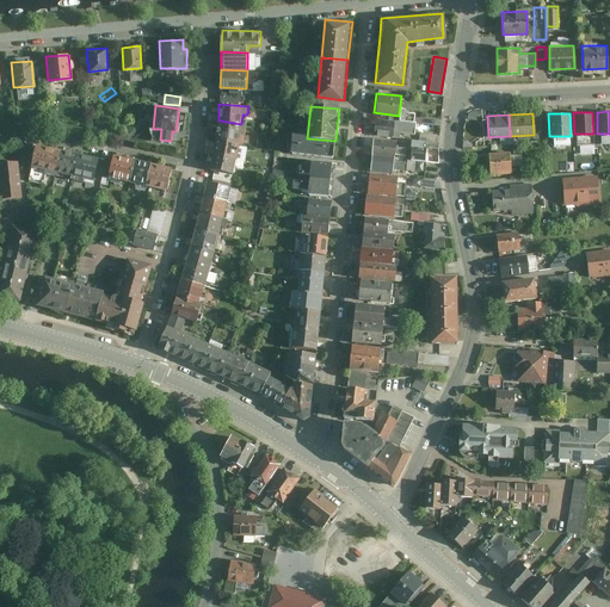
[(418,119),(376,116),(375,132),(400,135),(401,130),(417,131),(418,119)]
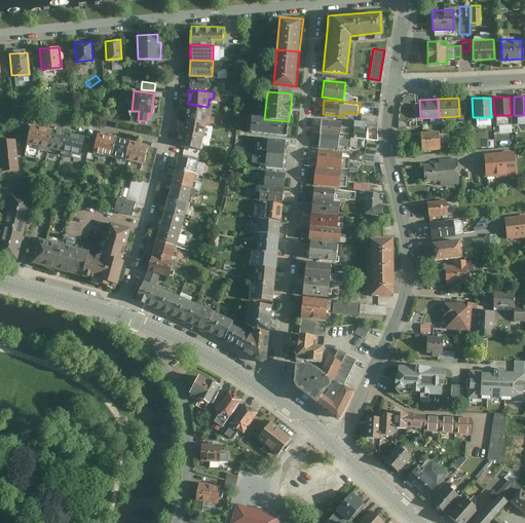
[(24,104),(13,105),(14,116),(25,115),(24,104)]
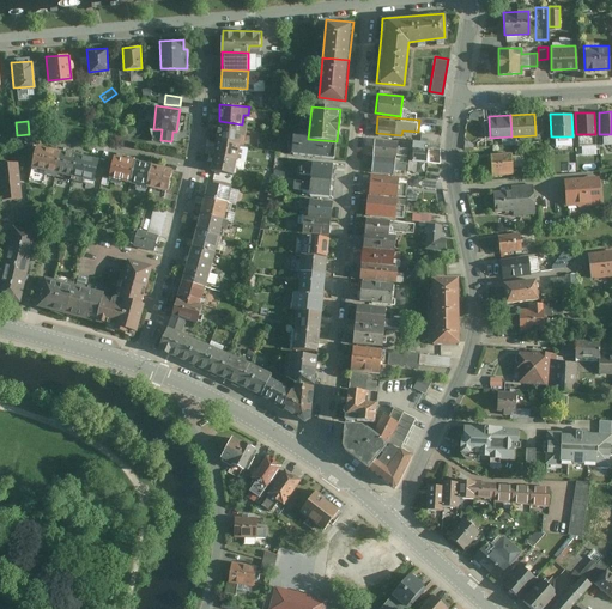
[(219,121),(216,138),(240,142),(242,134),(246,134),(247,125),(242,125),(219,121)]
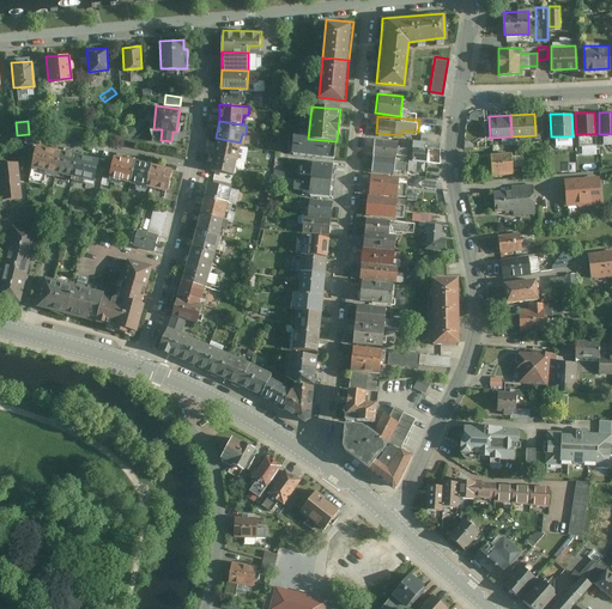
[(216,138),(213,153),(237,158),(240,142),(216,138)]
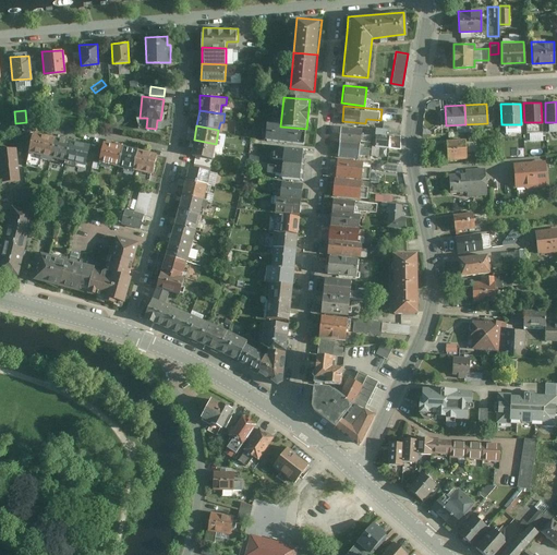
[(306,129),(280,127),(267,125),(266,140),(305,145),(306,129)]
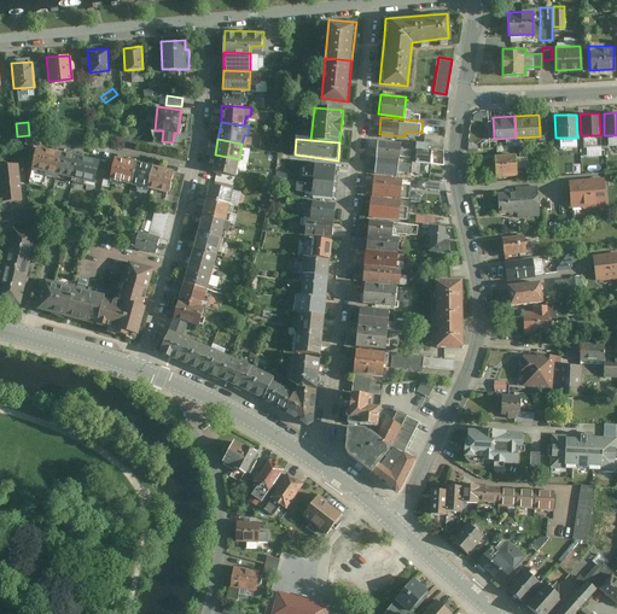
[(373,156),(396,158),(396,153),(409,155),(409,147),(397,147),(399,142),(374,140),(373,156)]
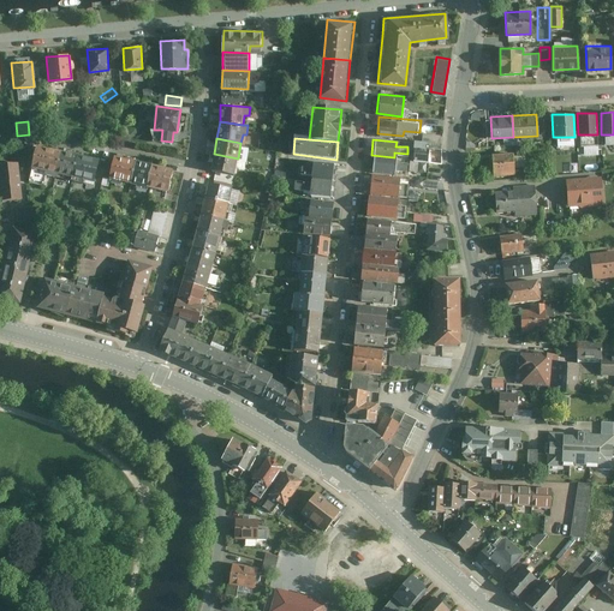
[(424,141),(412,139),(410,159),(428,160),(429,148),(424,147),(424,141)]
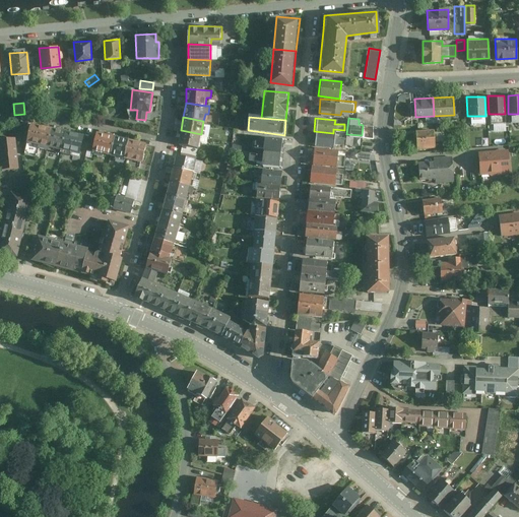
[(50,126),(29,122),(25,141),(46,146),(50,126)]
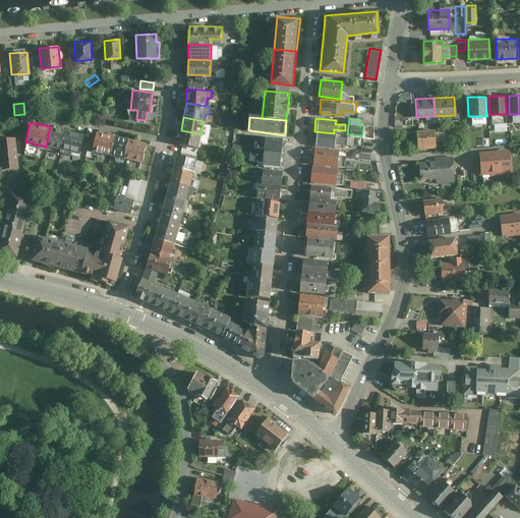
[(50,126),(46,147),(61,150),(65,130),(50,126)]
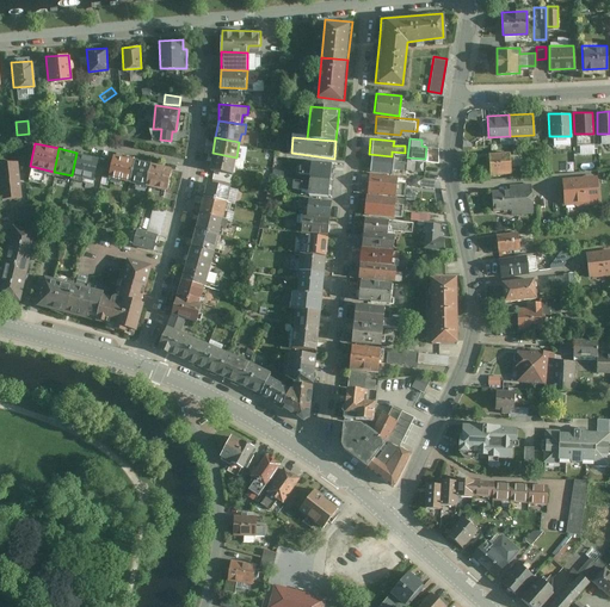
[(510,149),(488,150),(490,172),(511,171),(510,149)]
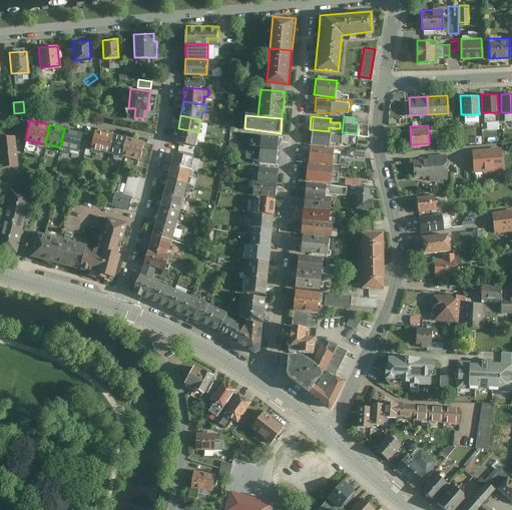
[(82,132),(64,128),(60,147),(77,151),(82,132)]
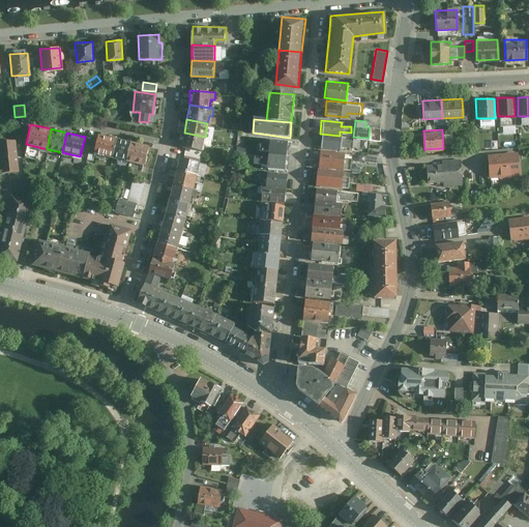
[(205,137),(184,133),(181,146),(202,150),(205,137)]
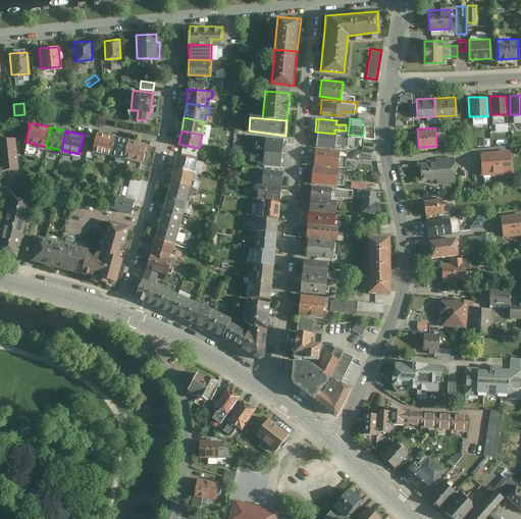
[(92,151),(108,155),(112,136),(97,132),(92,151)]
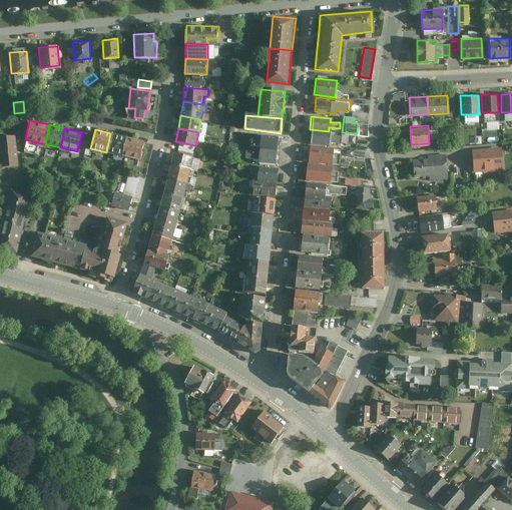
[(329,131),(310,129),(309,142),(328,144),(328,140),(339,141),(339,134),(329,133),(329,131)]
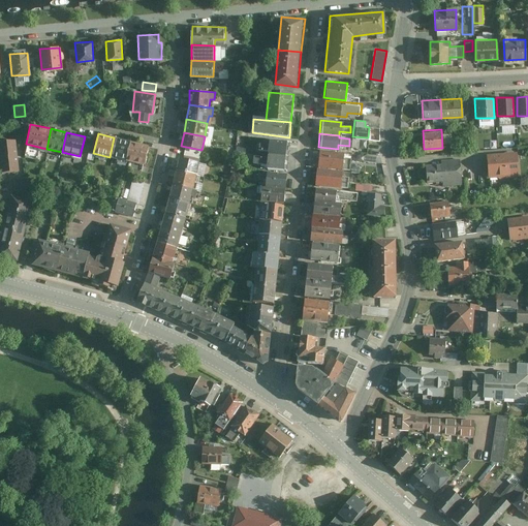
[(126,161),(131,141),(114,137),(110,157),(126,161)]
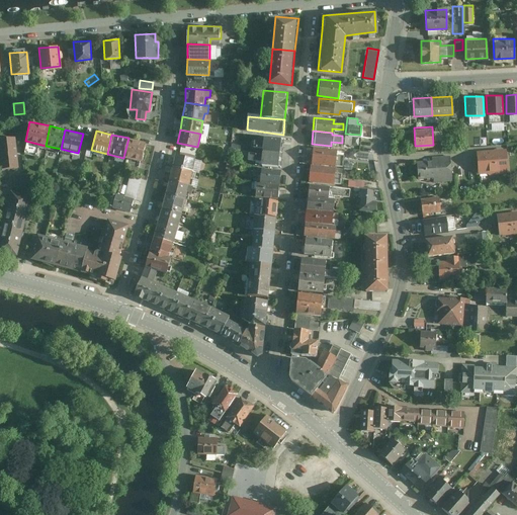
[(284,139),(259,136),(259,141),(254,140),(254,146),(263,147),(263,151),(282,154),(284,139)]
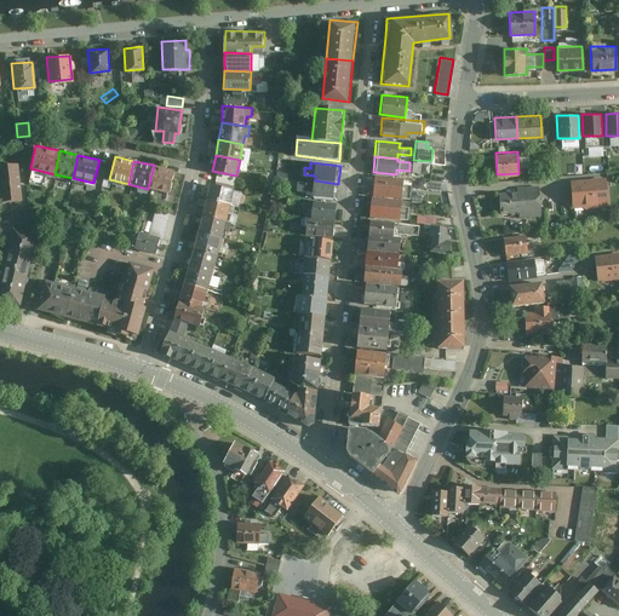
[(16,163),(0,165),(0,183),(18,180),(16,163)]
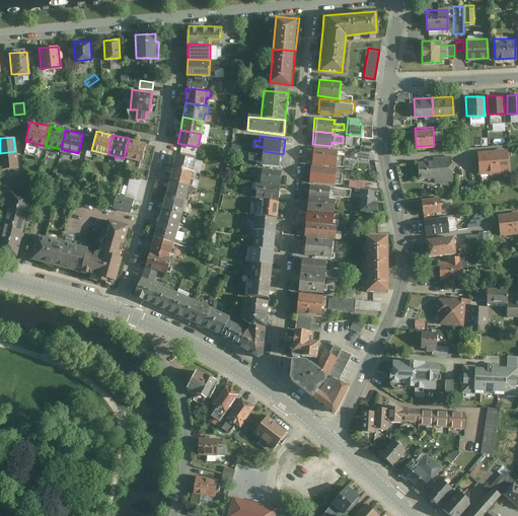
[(124,158),(141,161),(146,142),(129,138),(124,158)]
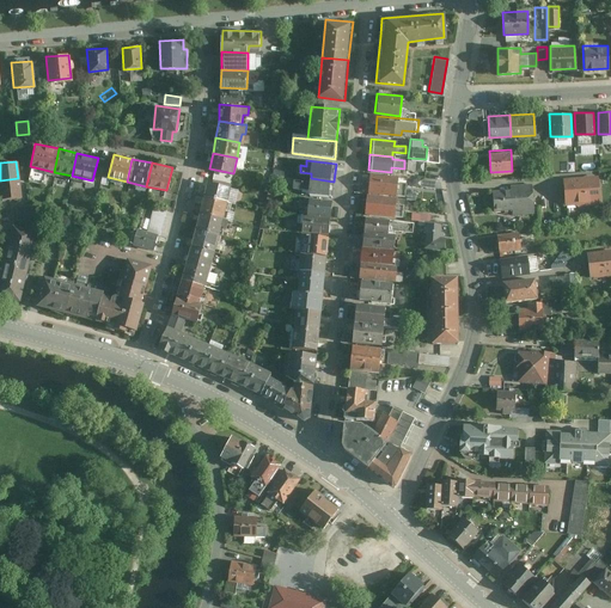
[(598,172),(563,174),(566,203),(600,201),(598,172)]
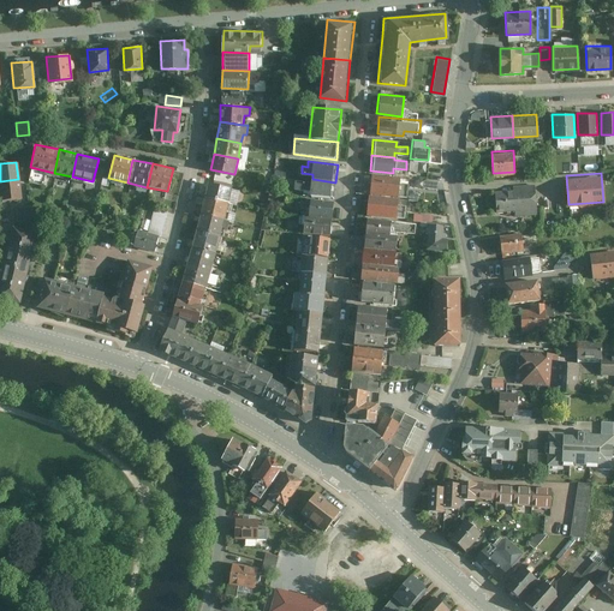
[(369,174),(367,193),(397,196),(397,195),(405,196),(406,183),(398,183),(398,177),(369,174)]
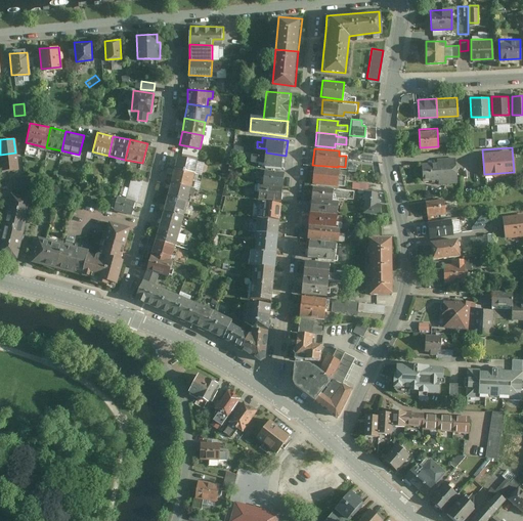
[(17,168),(15,153),(0,155),(0,170),(17,168)]
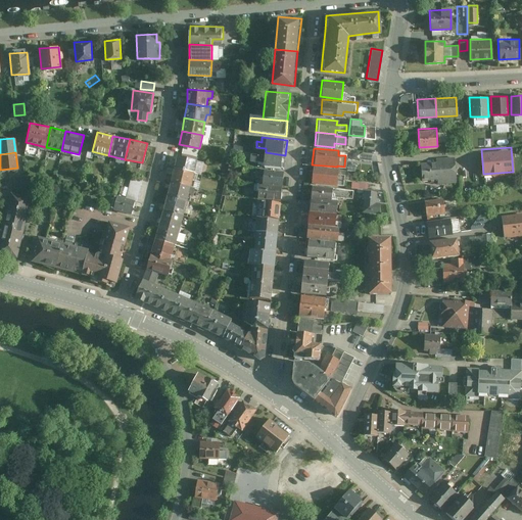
[(284,169),(285,155),(266,152),(266,155),(251,153),(250,160),(265,162),(264,167),(284,169)]
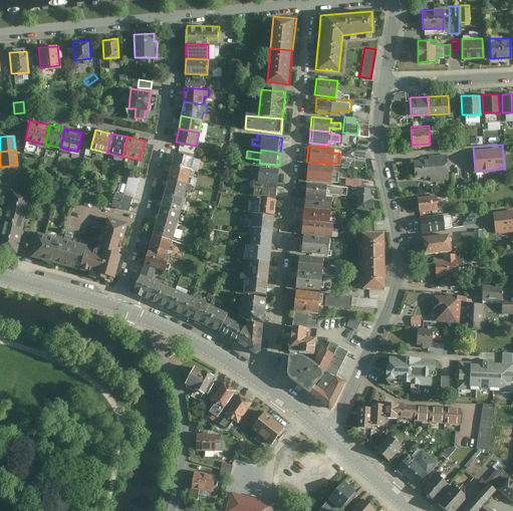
[(172,163),(192,169),(195,157),(175,151),(172,163)]
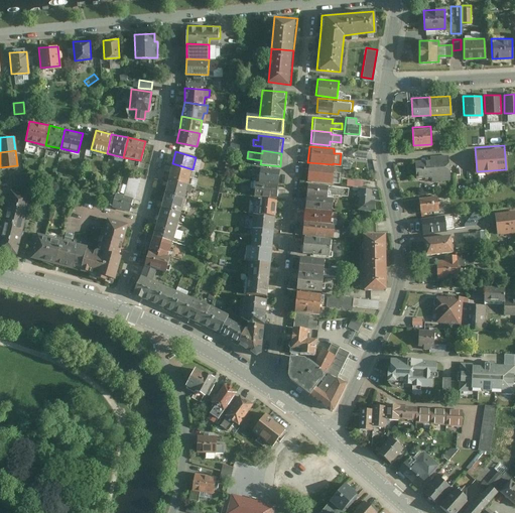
[(427,161),(412,162),(412,178),(429,177),(429,181),(446,179),(445,155),(427,156),(427,161)]
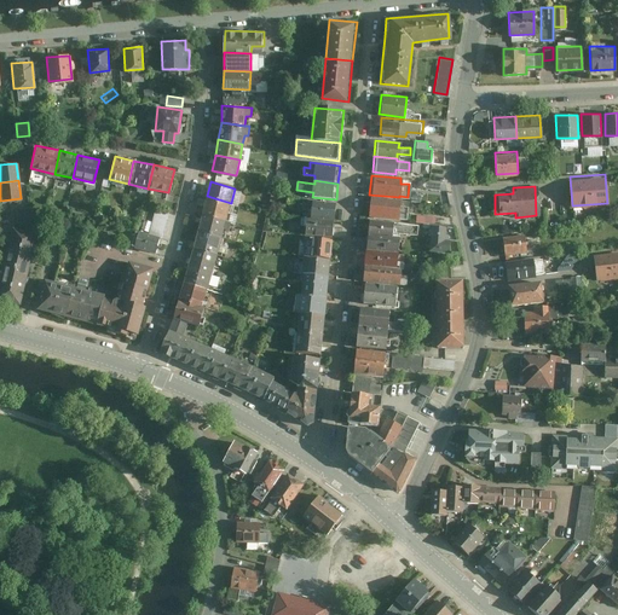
[(207,196),(202,214),(226,220),(231,203),(207,196)]
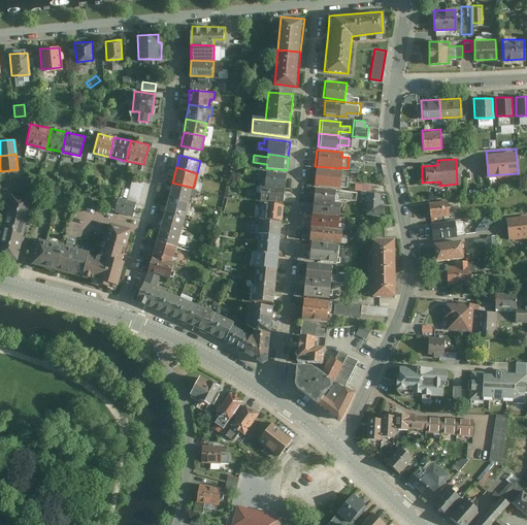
[(340,170),(315,167),(314,185),(339,187),(339,186),(346,187),(347,175),(340,175),(340,170)]
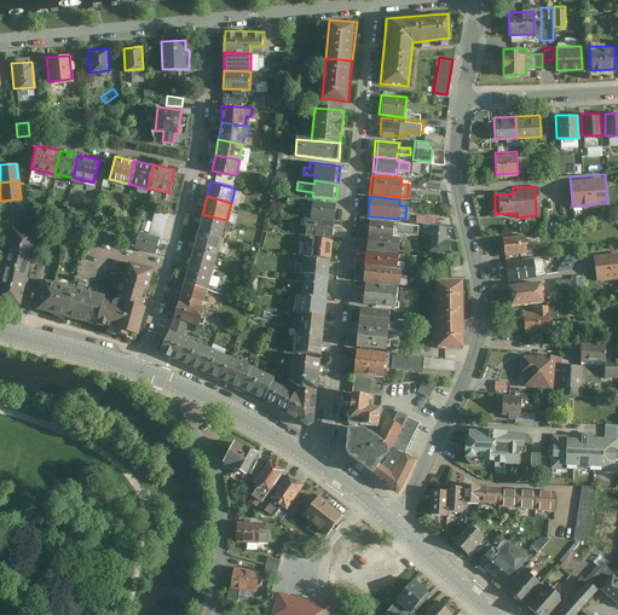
[(313,199),(312,218),(335,220),(336,203),(313,199)]
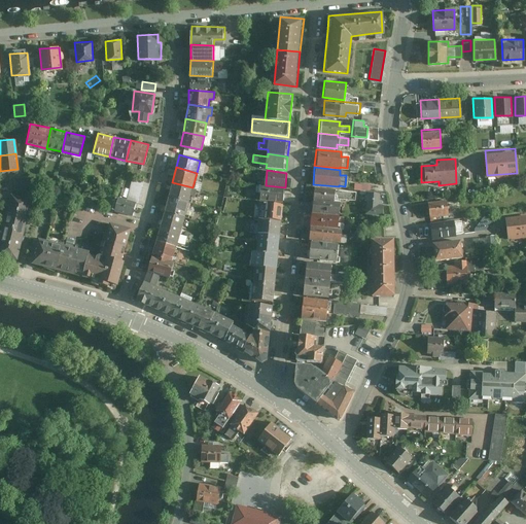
[(12,176),(15,196),(28,199),(24,175),(12,176)]
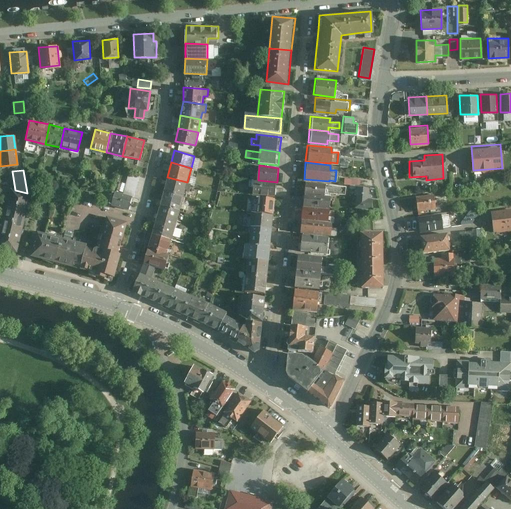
[(133,195),(138,175),(127,172),(122,192),(133,195)]
